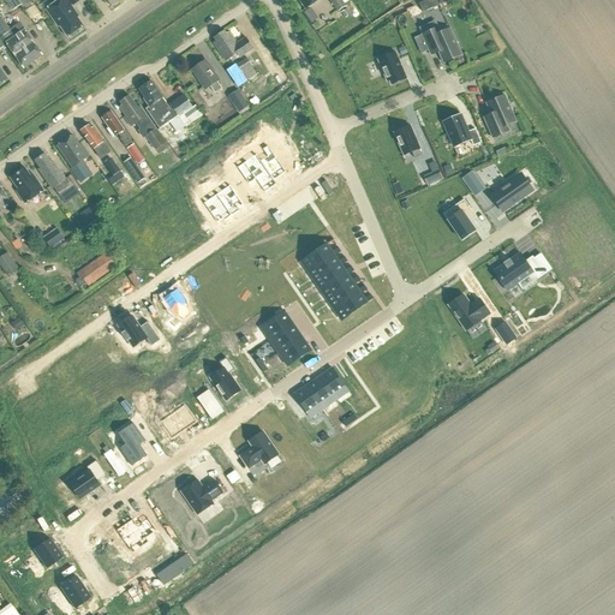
[(5,0),(13,11),(29,1),(28,0),(5,0)]
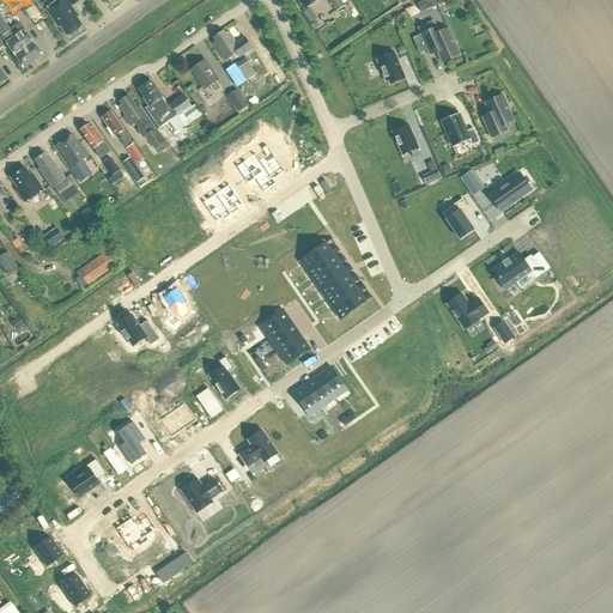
[(60,26),(68,37),(84,26),(78,18),(79,17),(72,7),(80,1),(78,0),(60,0),(47,11),(59,28),(60,26)]
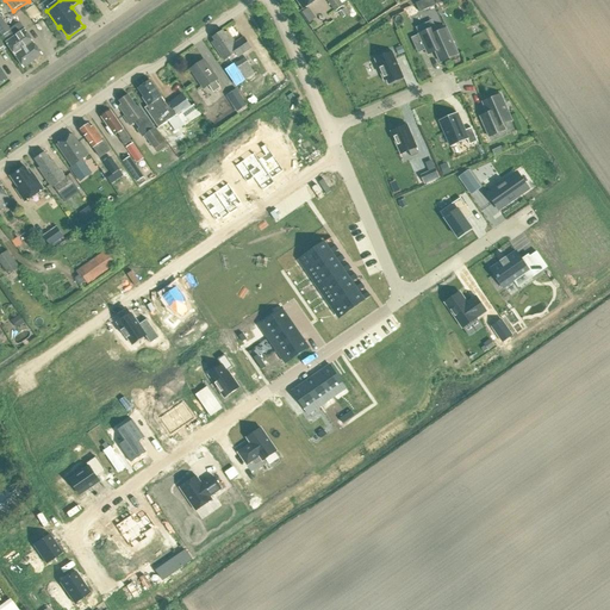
[(327,0),(336,12),(344,7),(338,0),(327,0)]
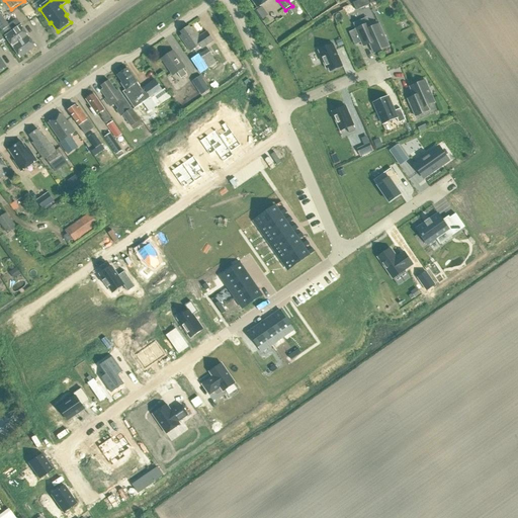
[(356,10),(369,4),(367,0),(360,0),(353,3),(356,10)]
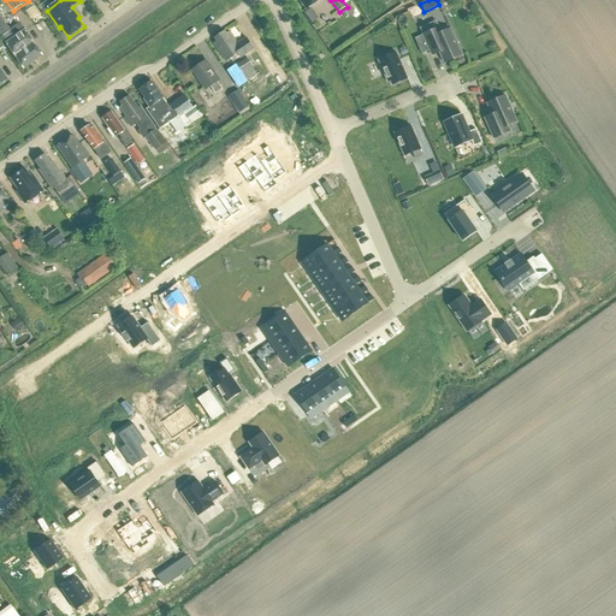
[(29,3),(23,7),(29,17),(35,13),(29,3)]
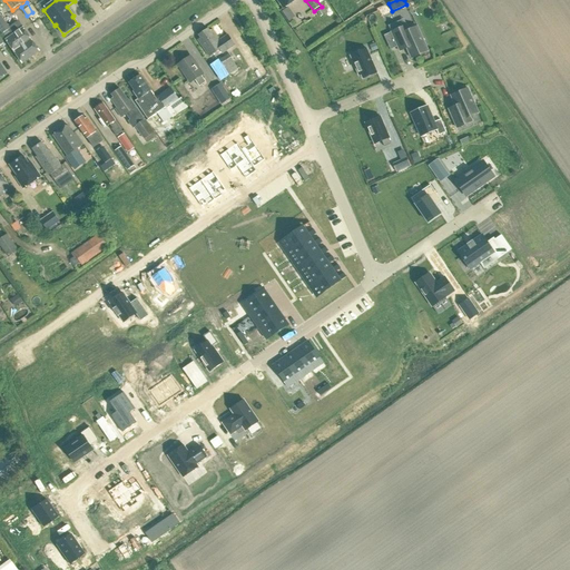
[(311,19),(314,22),(327,12),(323,7),(317,11),(318,13),(311,19)]
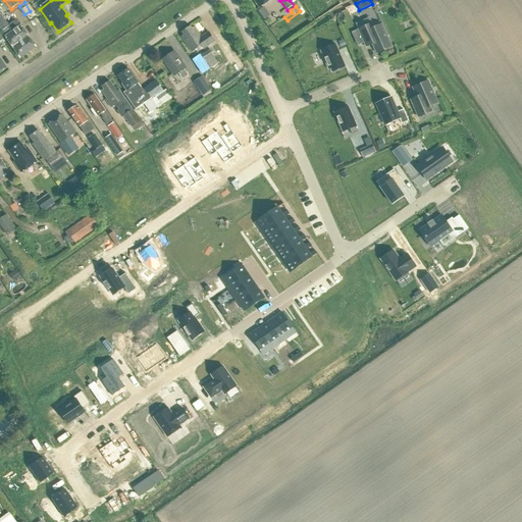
[(264,7),(258,11),(265,19),(270,15),(264,7)]
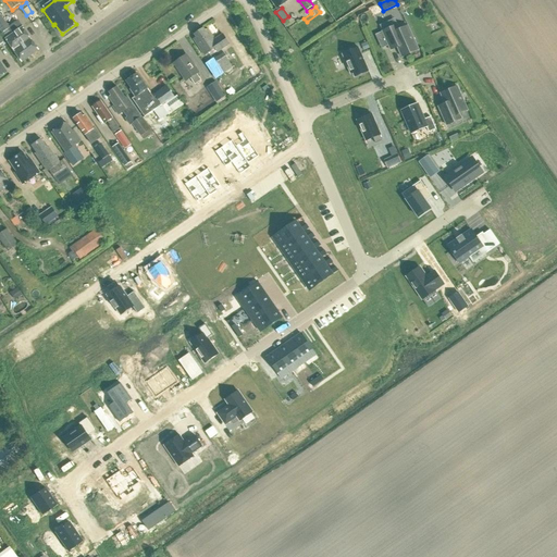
[(11,28),(1,14),(0,15),(0,31),(2,34),(11,28)]
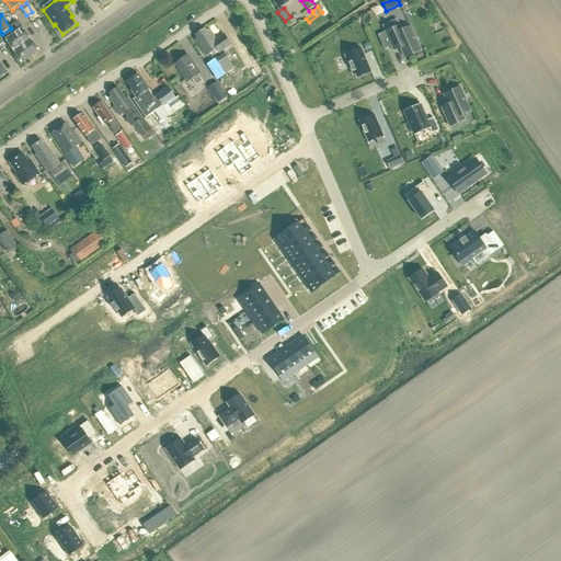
[(393,50),(400,48),(404,58),(422,52),(411,27),(402,31),(400,26),(385,32),(393,50)]
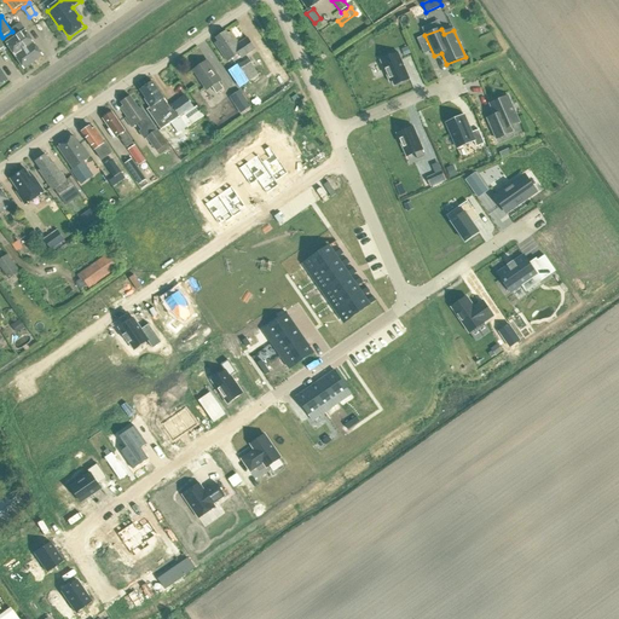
[(24,69),(44,56),(42,56),(25,30),(6,44),(24,69)]
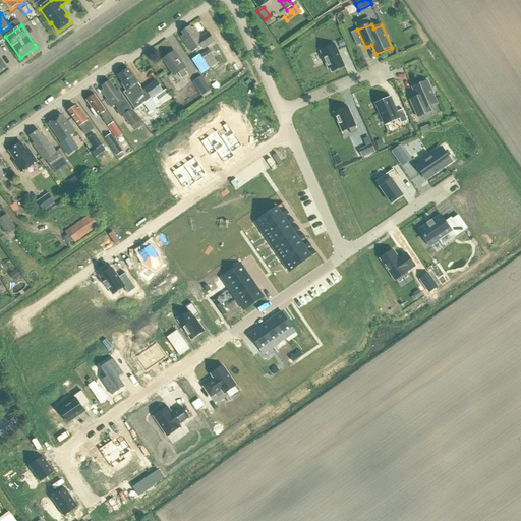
[(181,36),(192,52),(201,46),(204,49),(215,41),(209,32),(200,37),(194,27),(192,29),(190,26),(182,32),(183,35),(181,36)]
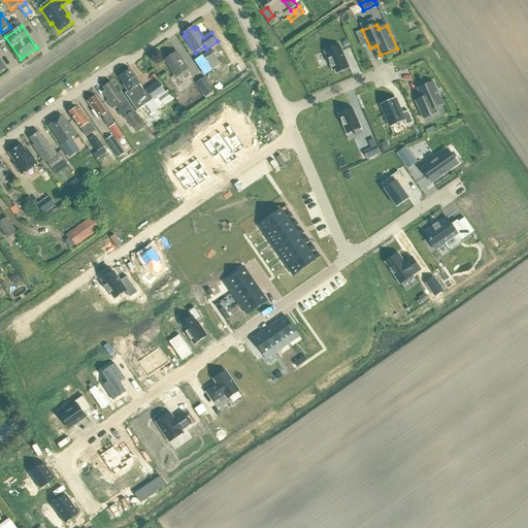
[(339,45),(325,53),(333,71),(334,70),(336,74),(350,68),(339,45)]
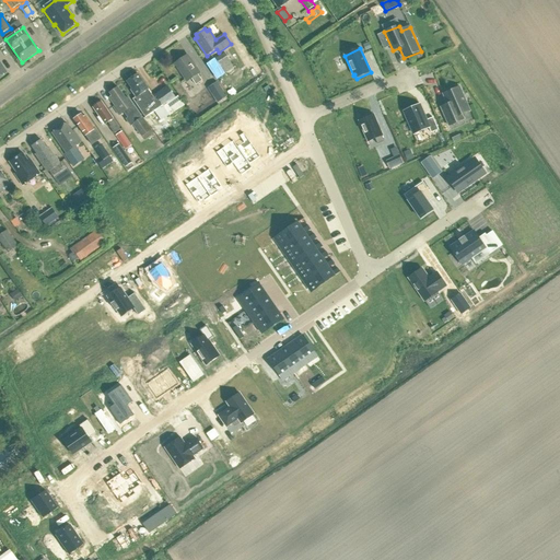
[(225,53),(214,60),(220,68),(231,60),(225,53)]
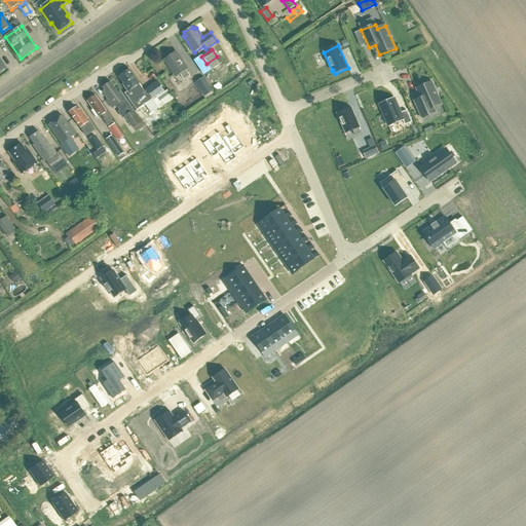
[(181,75),(184,81),(190,77),(187,71),(189,70),(177,51),(163,61),(176,78),(181,75)]
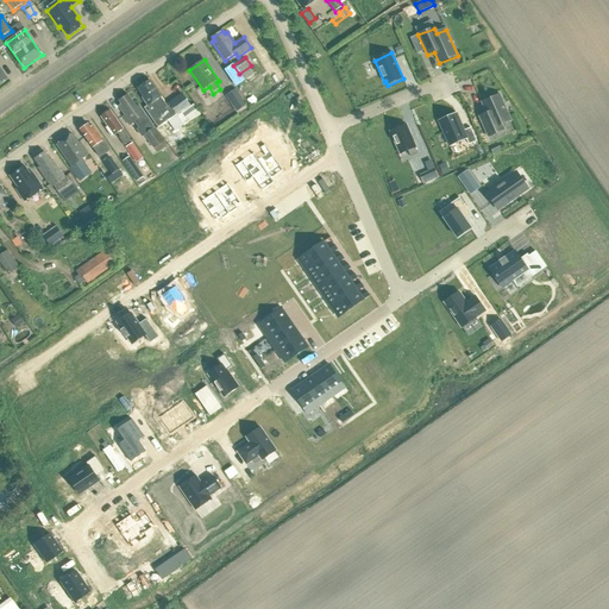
[(233,66),(226,70),(236,85),(243,80),(239,74),(233,66)]
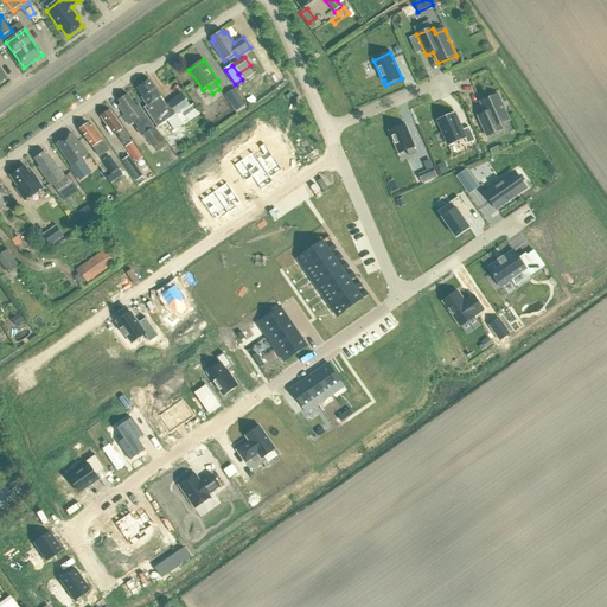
[(272,77),(280,72),(275,65),(267,70),(272,77)]
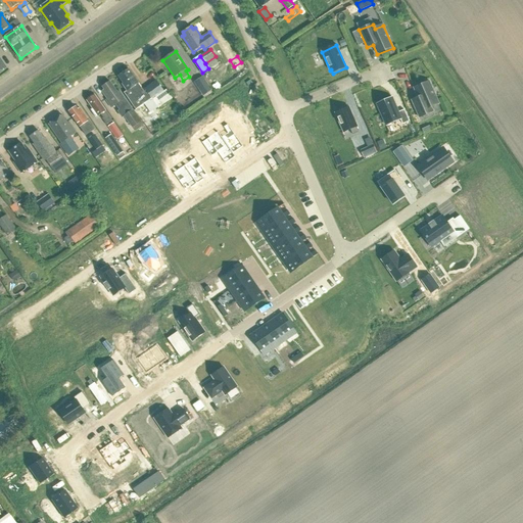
[(125,93),(136,110),(163,91),(157,82),(144,91),(139,84),(129,69),(119,77),(124,84),(122,84),(127,92),(125,93)]
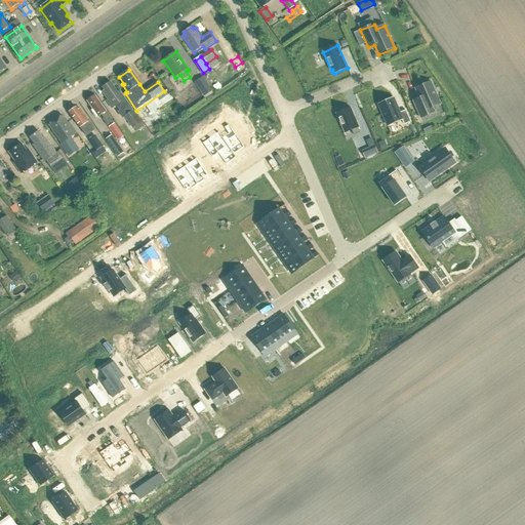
[(203,77),(195,83),(203,95),(212,90),(203,77)]
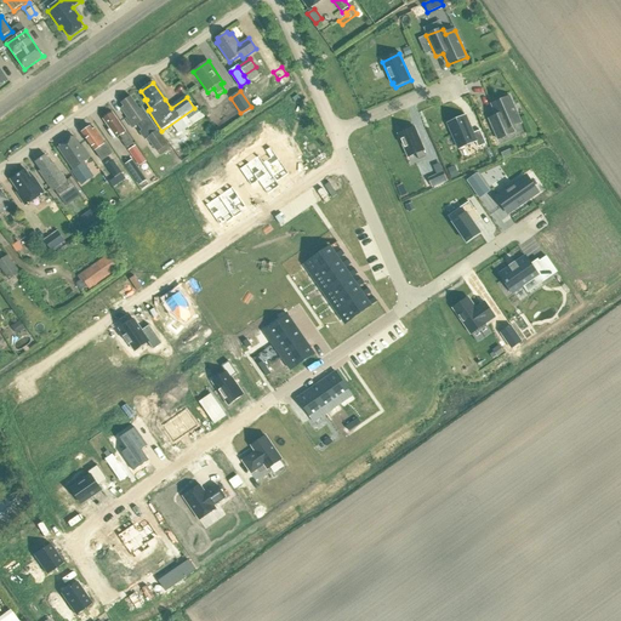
[(121,109),(127,118),(126,119),(132,129),(138,124),(142,130),(152,123),(142,109),(140,110),(131,97),(123,103),(125,107),(121,109)]
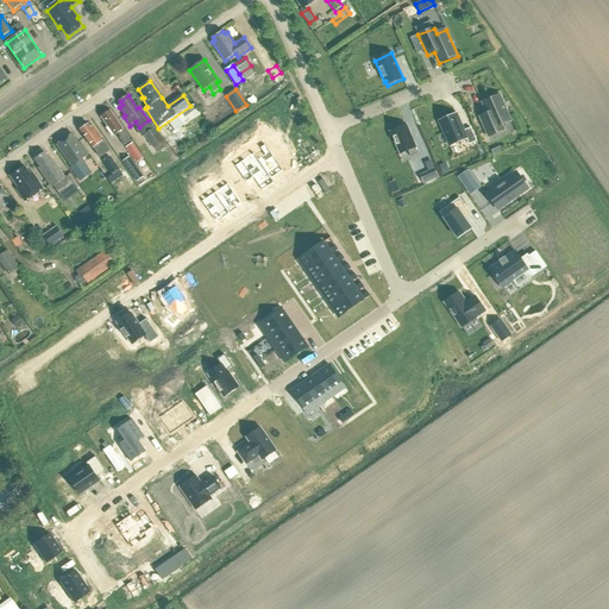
[(479,118),(488,138),(504,131),(502,125),(510,121),(500,95),(482,104),(487,114),(479,118)]
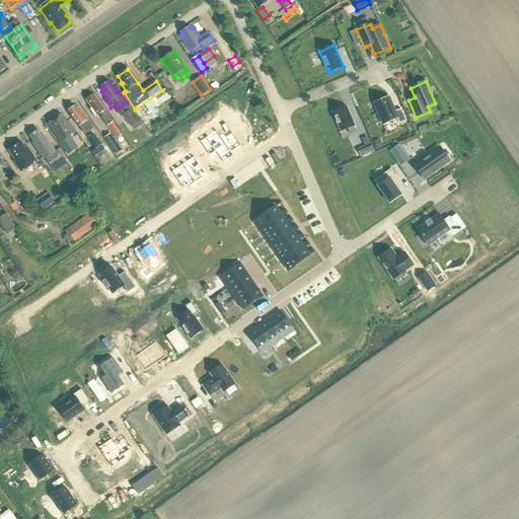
[(100,114),(102,117),(101,118),(105,124),(112,121),(94,94),(86,99),(91,107),(90,109),(95,117),(100,114)]
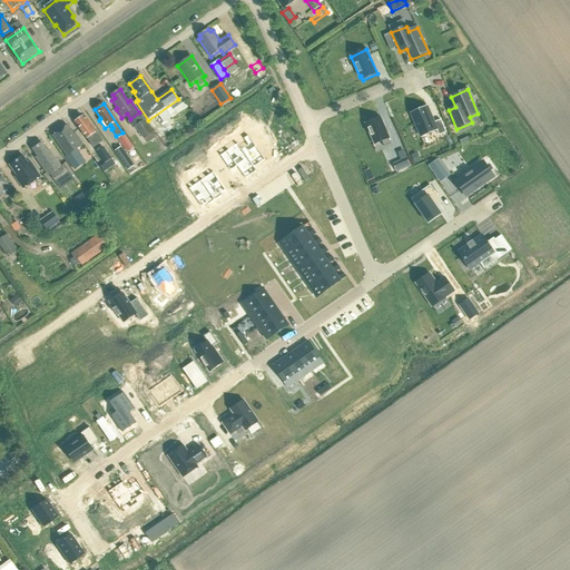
[(428,107),(411,114),(421,137),(436,130),(439,136),(446,133),(441,119),(434,123),(428,107)]
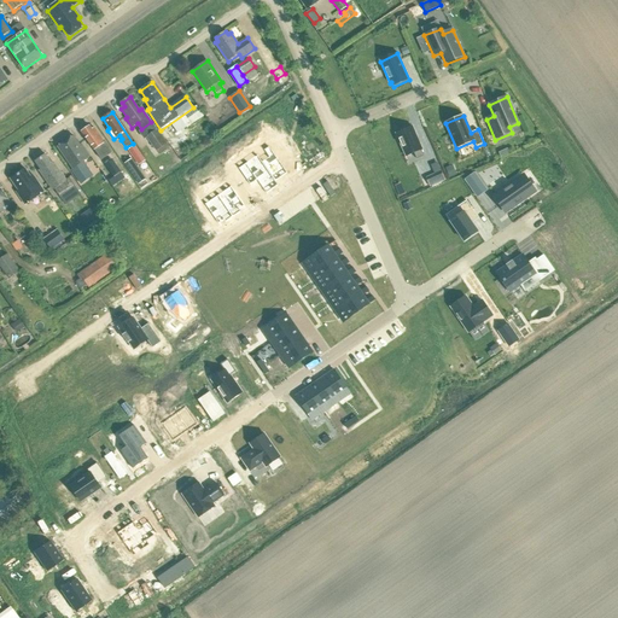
[(151,124),(141,130),(139,133),(144,139),(146,138),(156,152),(167,145),(156,130),(151,124)]
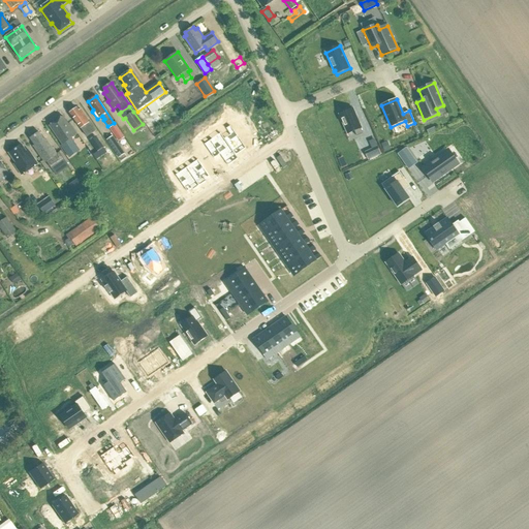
[(79,111),(76,107),(70,113),(81,128),(85,125),(89,130),(93,127),(81,110),(79,111)]
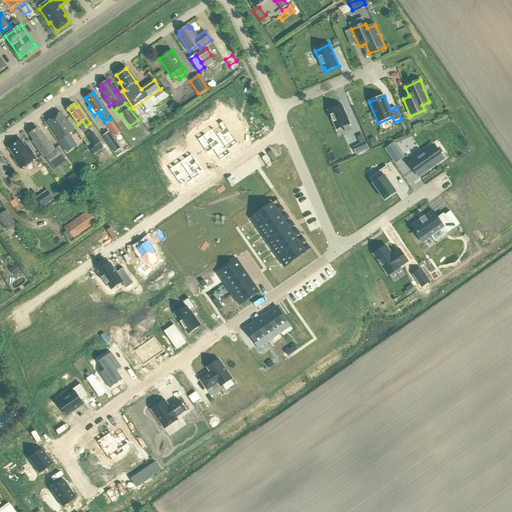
[(341,105),(327,111),(336,130),(343,128),(345,133),(351,130),(349,125),(350,124),(341,105)]
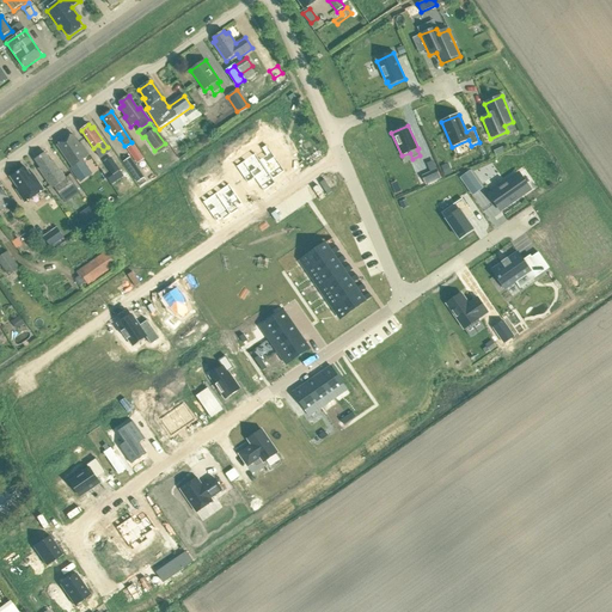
[(73,135),(57,146),(73,167),(73,166),(77,171),(74,172),(78,178),(80,183),(92,175),(89,170),(83,160),(90,155),(80,142),(79,144),(73,135)]
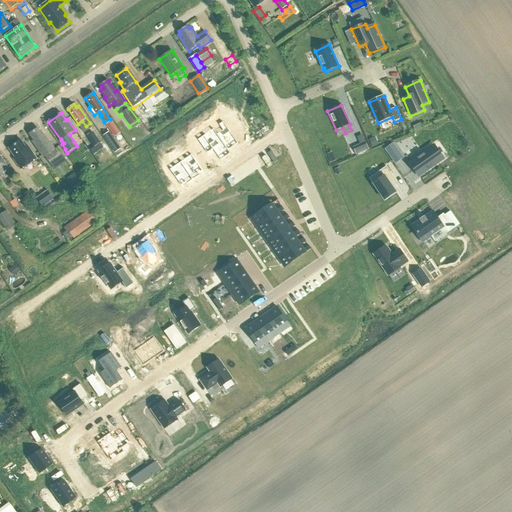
[(116,127),(112,120),(106,124),(111,131),(116,127)]
